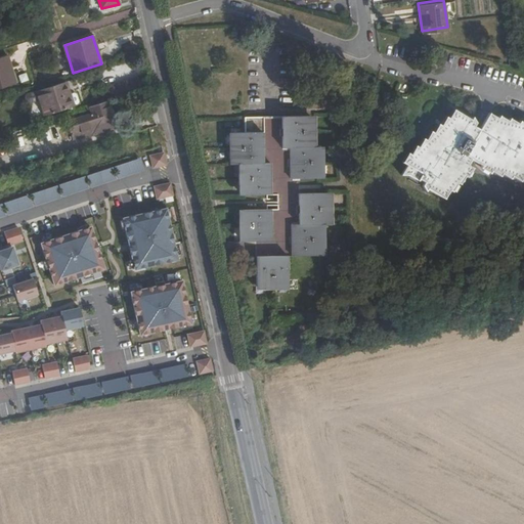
[(7,55),(0,56),(0,86),(15,81),(7,55)]
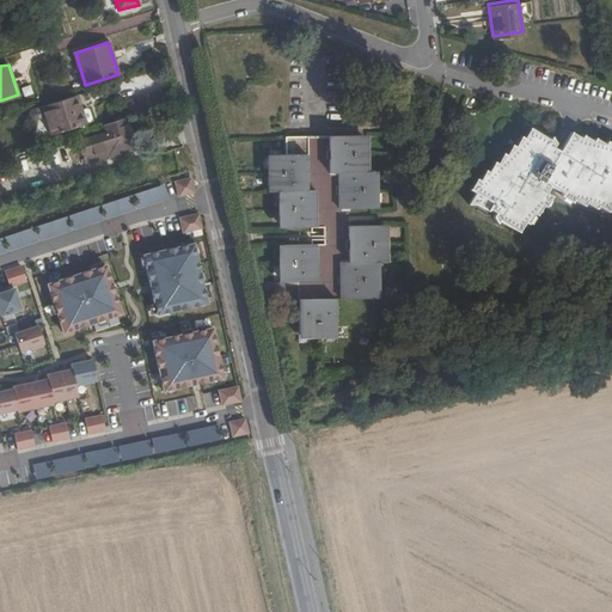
[(152,112),(164,109),(159,93),(148,97),(152,112)]
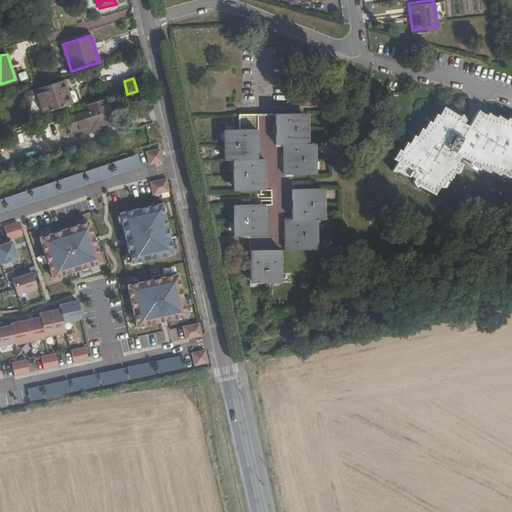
[(66,81),(38,89),(45,113),(73,104),(66,81)]
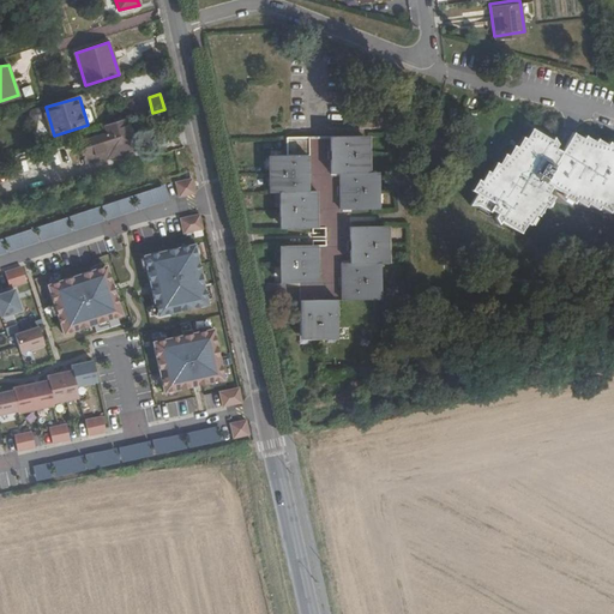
[(136,118),(152,113),(149,97),(131,102),(136,118)]
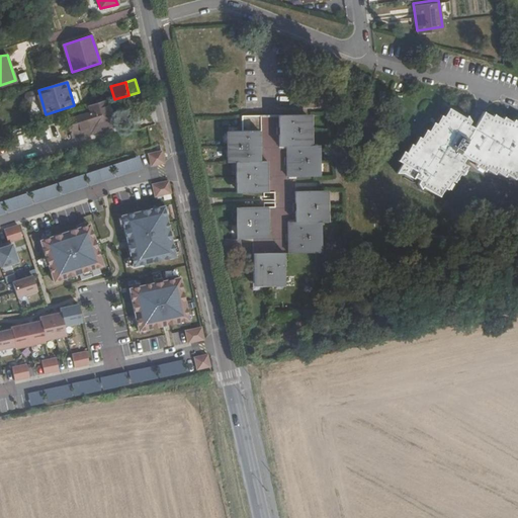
[(89,106),(91,111),(77,115),(81,131),(111,121),(105,102),(89,106)]
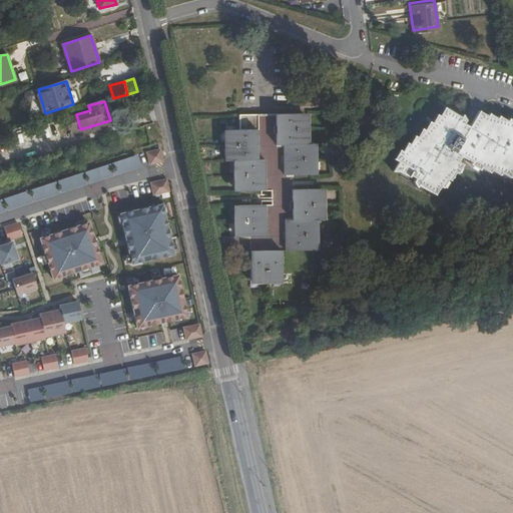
[(489,113),(481,108),(471,125),(463,117),(446,106),(441,114),(438,113),(433,121),(430,119),(425,128),(423,127),(418,135),(415,134),(411,142),(408,140),(402,149),(399,148),(394,157),(398,159),(392,170),(401,170),(407,175),(409,172),(413,176),(411,179),(416,183),(418,181),(434,190),(438,183),(441,185),(446,176),(449,177),(454,168),(456,170),(462,162),(457,159),(459,155),(470,159),(469,163),(477,167),(479,165),(486,170),(489,166),(497,173),(499,170),(507,174),(510,169),(512,171),(512,177),(512,118),(510,117),(509,120),(500,113),(498,116),(490,111),(489,113)]
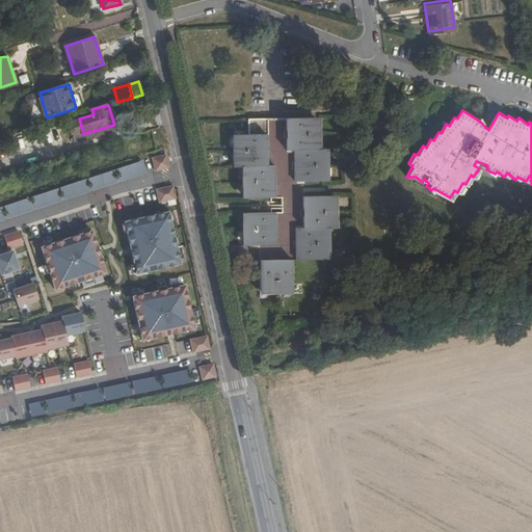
[(269,117),(243,118),(243,134),(231,134),(232,167),(241,167),(241,197),(270,197),(269,167),(262,167),(261,135),(269,134),(269,117)]
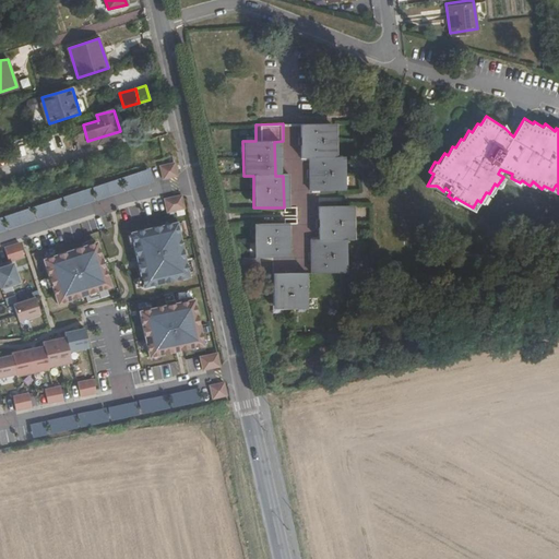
[(330,126),(301,126),(301,156),(308,156),(309,190),(341,189),(340,156),(330,156),(330,126)]
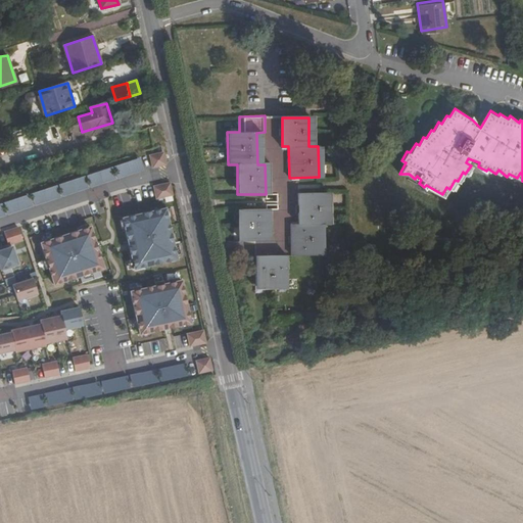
[(167,165),(163,152),(150,155),(152,169),(167,165)]
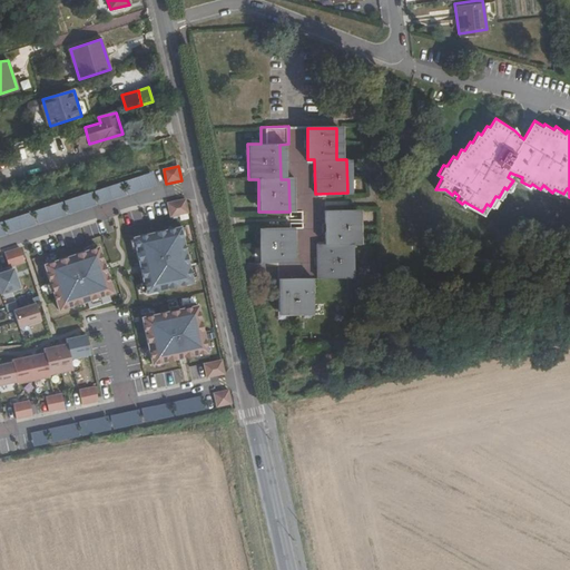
[(189,213),(186,198),(167,203),(170,216),(189,213)]
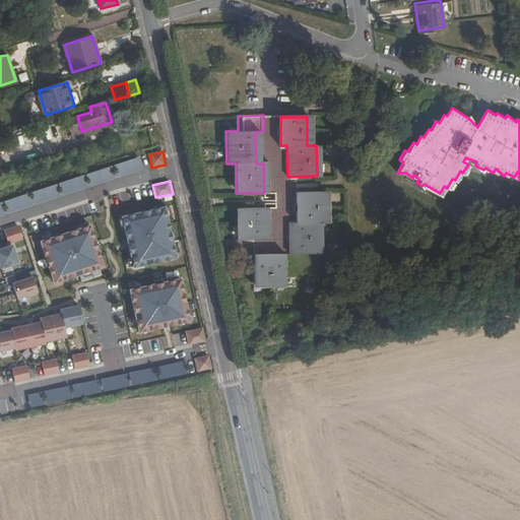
[(324,188),(296,188),(297,218),(288,218),(289,250),(317,249),(316,216),(324,216),(324,188)]
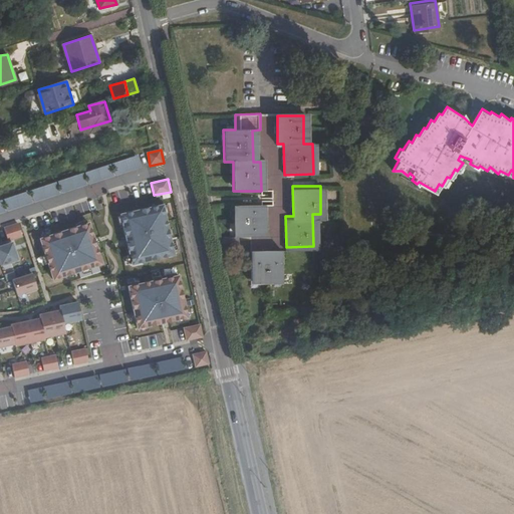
[(177,258),(165,204),(120,213),(132,267),(177,258)]
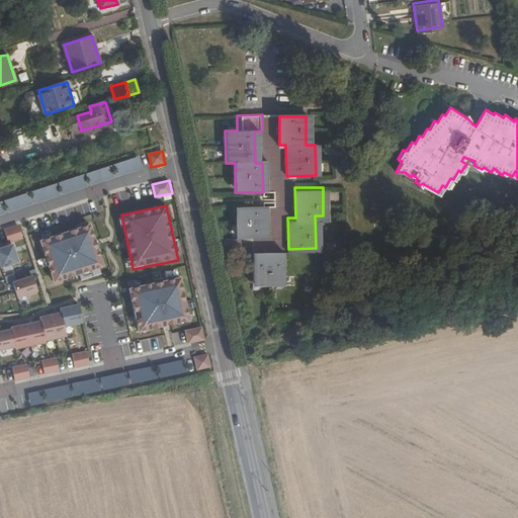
[(265,207),(237,208),(238,238),(265,238),(265,207)]
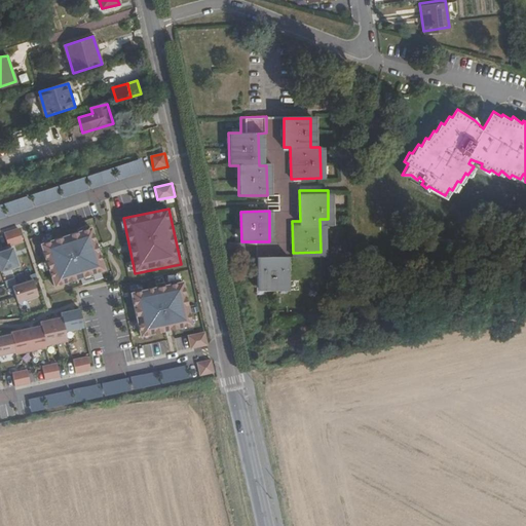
[(107,271),(94,227),(41,245),(55,288),(107,271)]
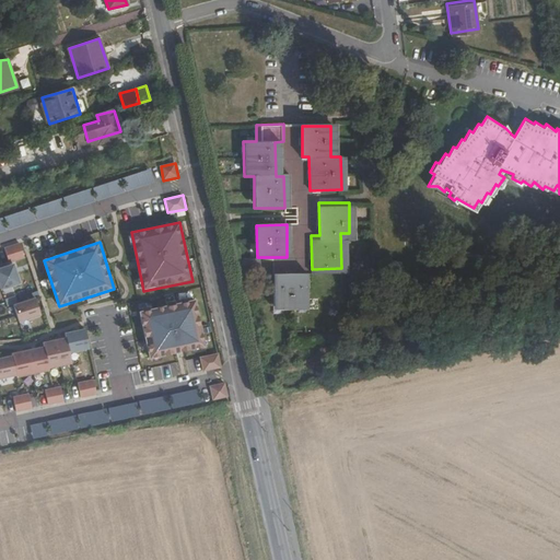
[(26,258),(21,243),(4,247),(9,264),(26,258)]
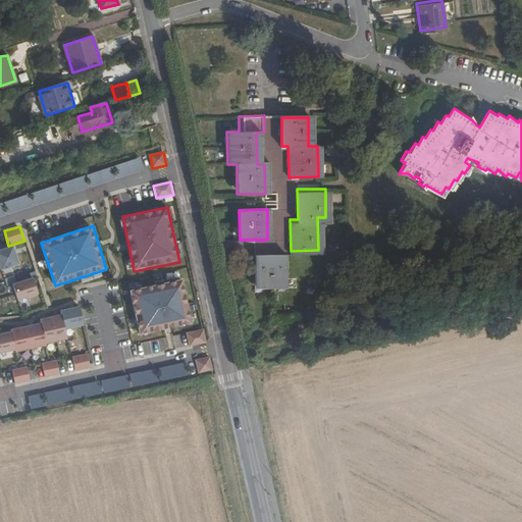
[(20,264),(14,246),(0,250),(0,267),(1,270),(20,264)]
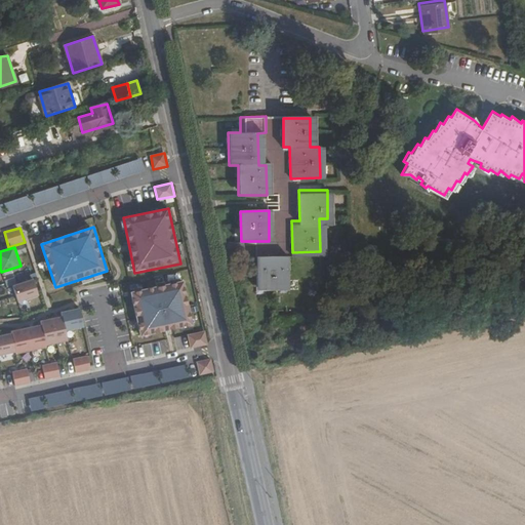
[(285,259),(255,259),(255,285),(285,284),(285,259)]
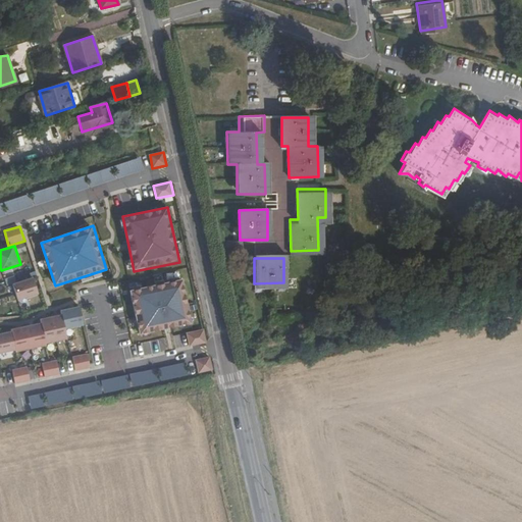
[(39,295),(33,277),(13,284),(18,301),(39,295)]
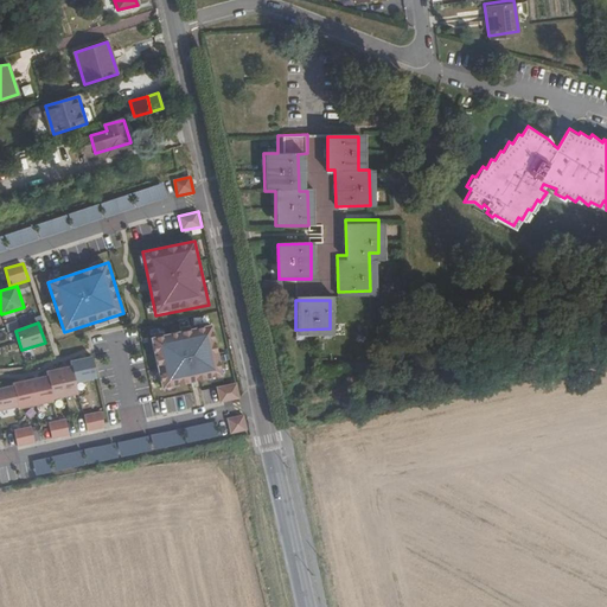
[(224,376),(213,325),(152,338),(163,389),(224,376)]
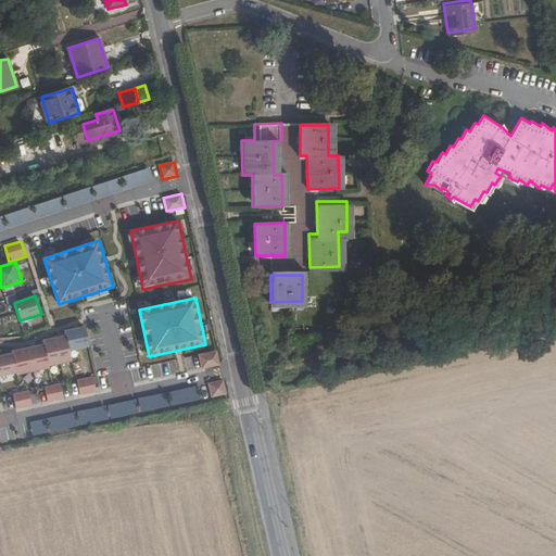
[(66,335),(70,350),(90,346),(86,326),(65,330),(66,335)]
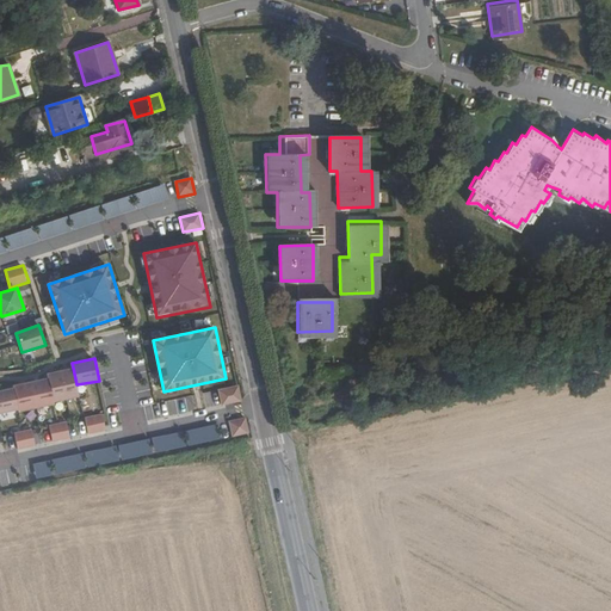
[(48,377),(53,402),(79,397),(76,384),(73,368),(47,372),(48,377)]
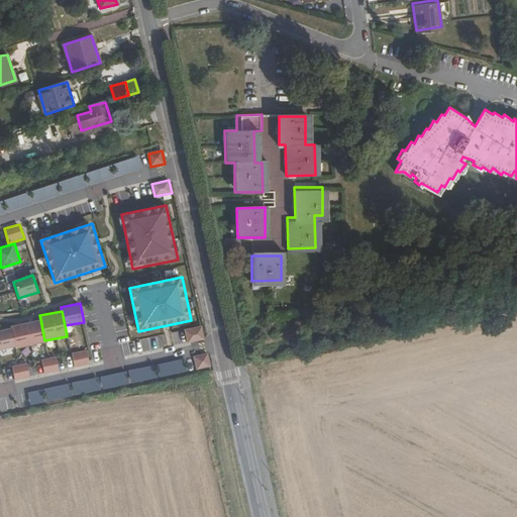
[(15,346),(16,348),(45,342),(44,340),(40,319),(11,325),(12,328),(15,346)]
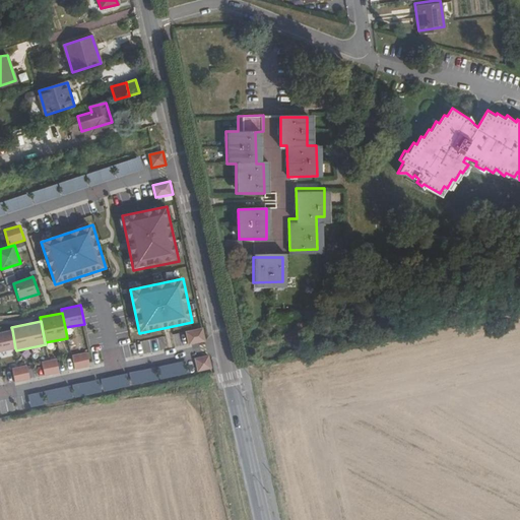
[(116,333),(128,332),(127,325),(115,326),(116,333)]
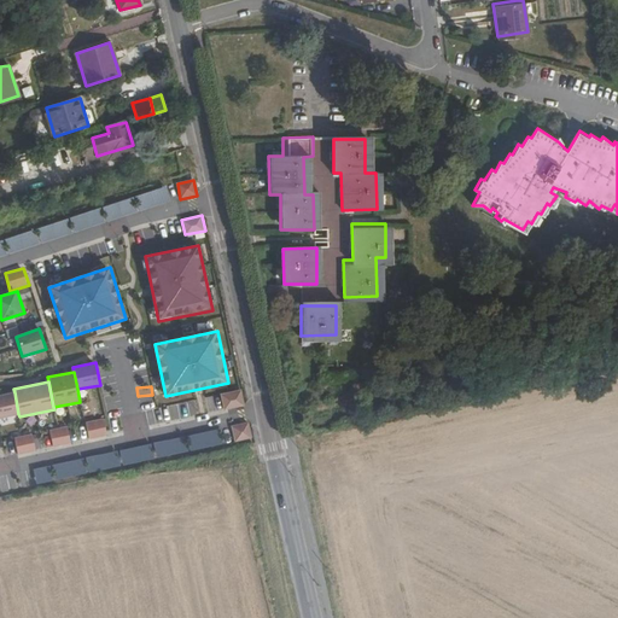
[(245,406),(242,390),(221,394),(225,410),(245,406)]
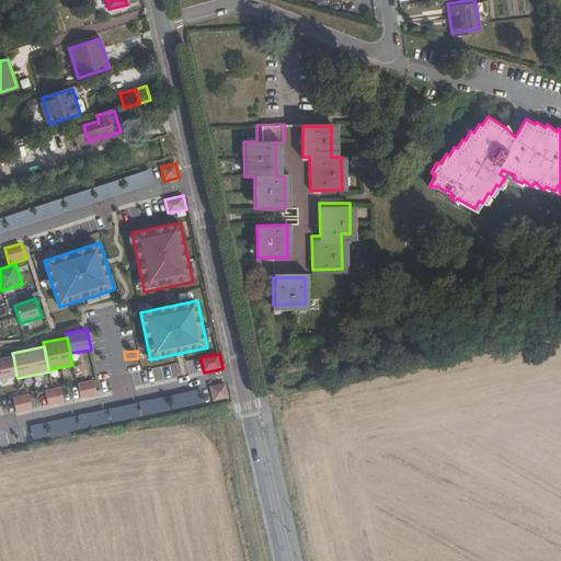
[(0,358),(0,379),(16,376),(13,356),(0,358)]
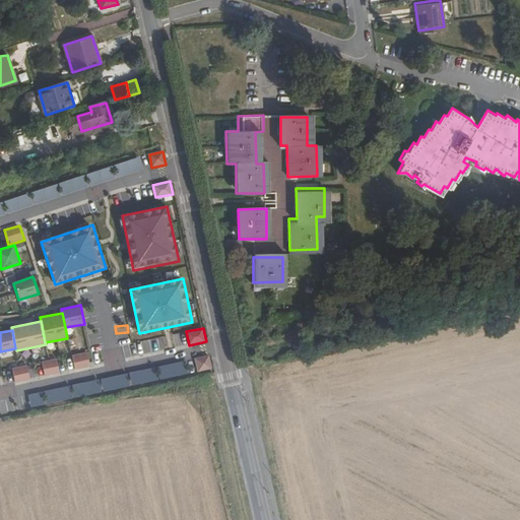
[(165,337),(150,338),(151,350),(166,349),(165,337)]
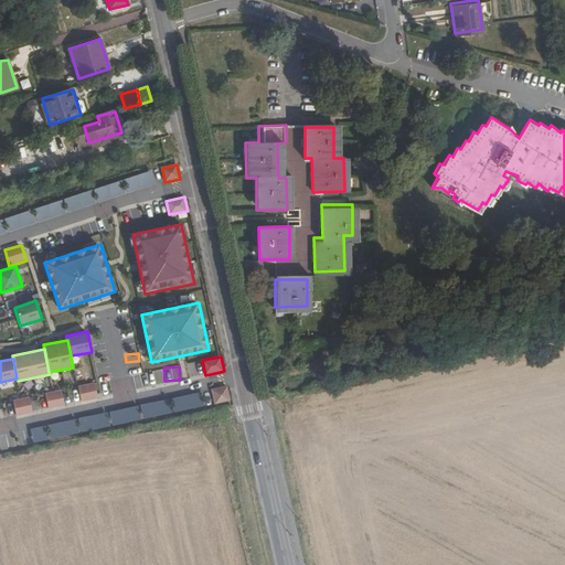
[(95,383),(78,386),(82,402),(98,398),(95,383)]
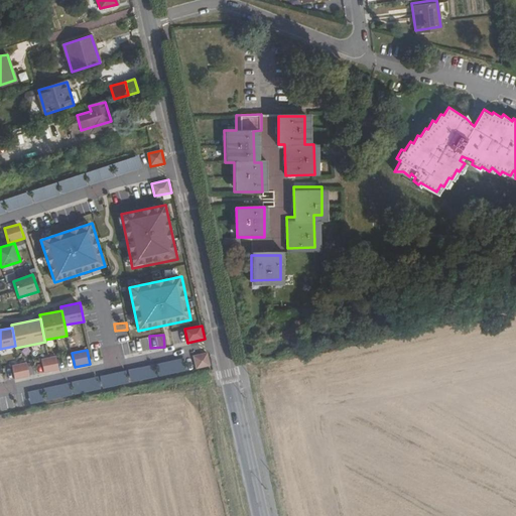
[(211,366),(208,352),(194,355),(197,369),(211,366)]
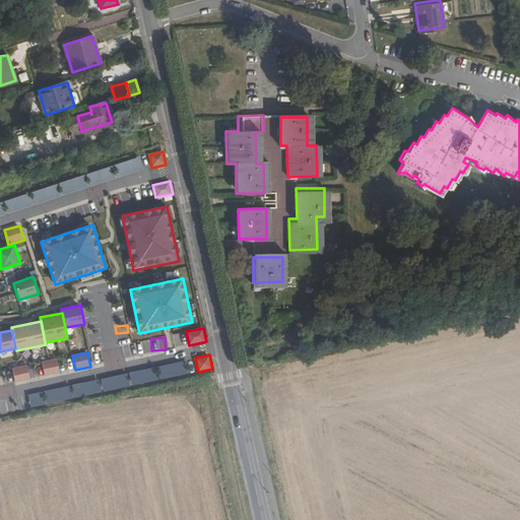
[(57,359),(42,363),(45,377),(60,373),(57,359)]
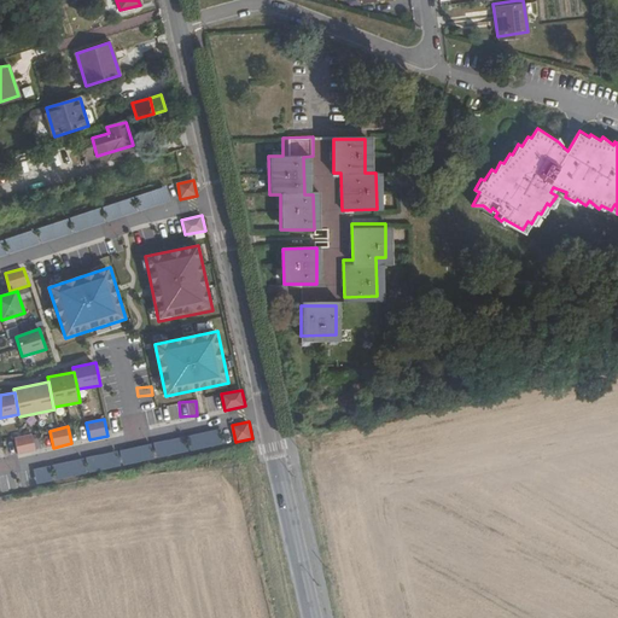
[(187,432),(190,448),(221,444),(219,430),(187,432)]
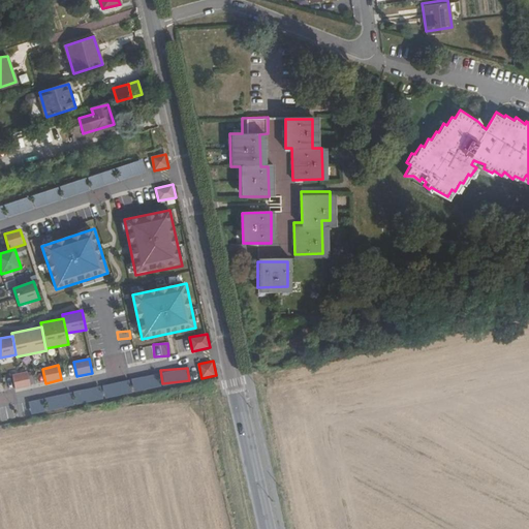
[(28,371),(12,375),(16,389),(31,385),(28,371)]
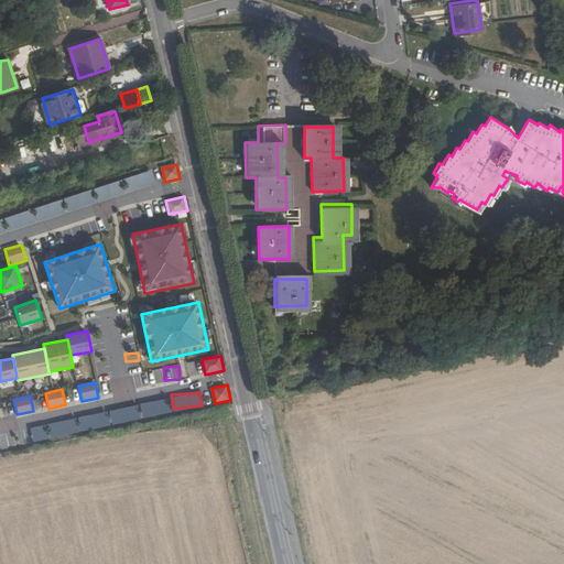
[(169,397),(140,404),(143,416),(171,410),(169,397)]
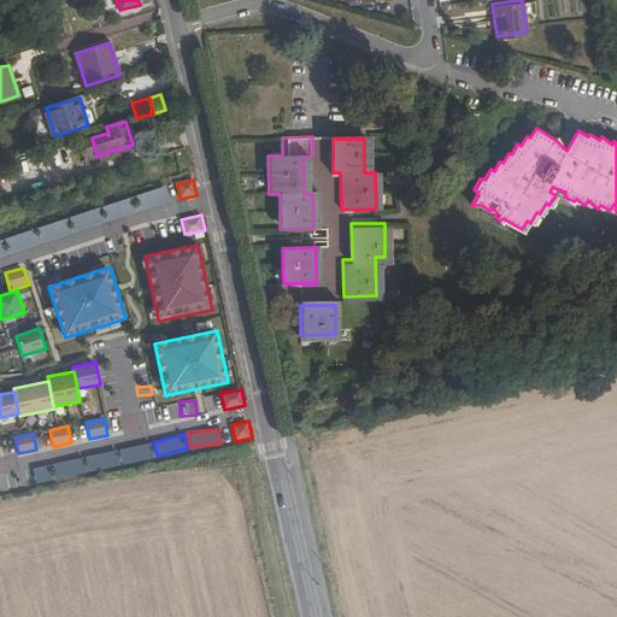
[(34,465),(36,480),(153,458),(151,444),(34,465)]
